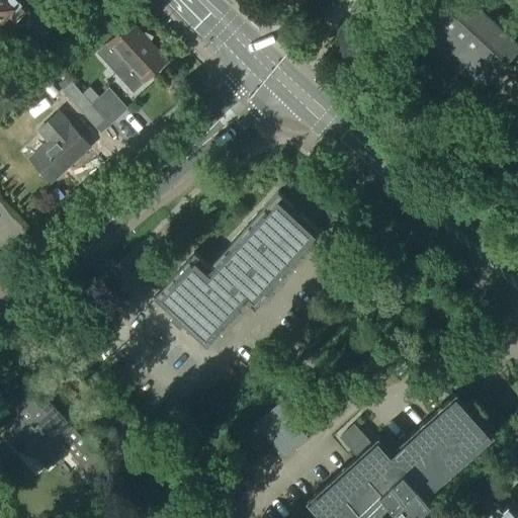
[(0,0),(0,28),(2,27),(0,24),(9,15),(14,21),(15,20),(21,24),(24,24),(31,18),(31,14),(27,8),(28,8),(22,2),(23,1),(22,0),(0,0)]
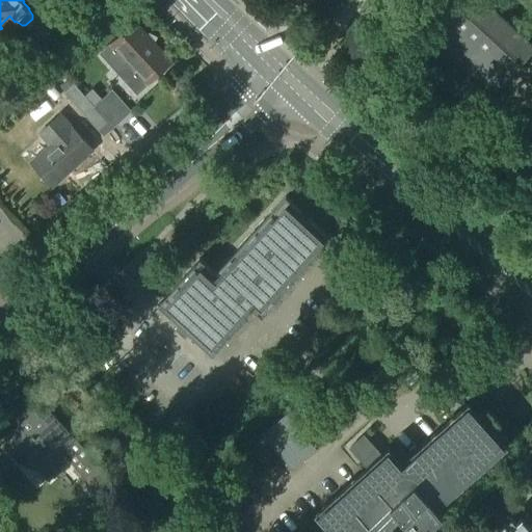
[(494,92),(531,50),(531,46),(481,0),(453,0),(422,34),(445,56),(449,52),(494,92)]
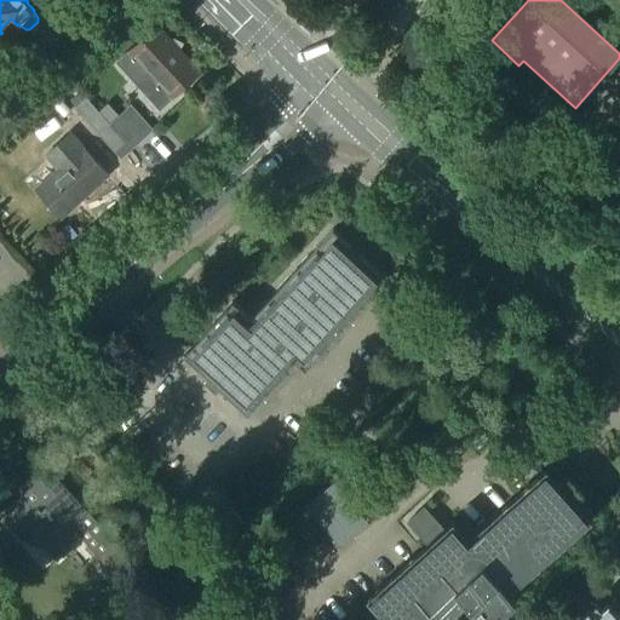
[(130,10),(116,22),(126,33),(139,21),(130,10)]
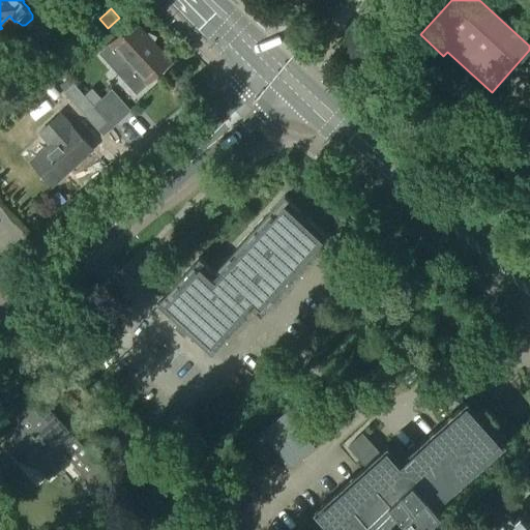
[(148,84),(171,62),(135,23),(111,45),(148,84)]
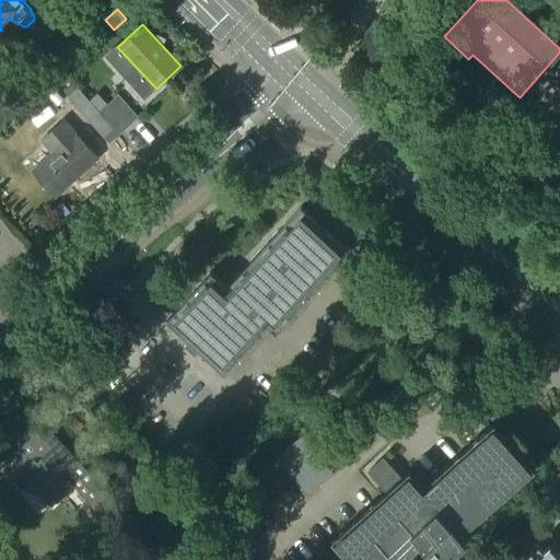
[(109,144),(119,136),(100,113),(78,90),(68,98),(109,144)]
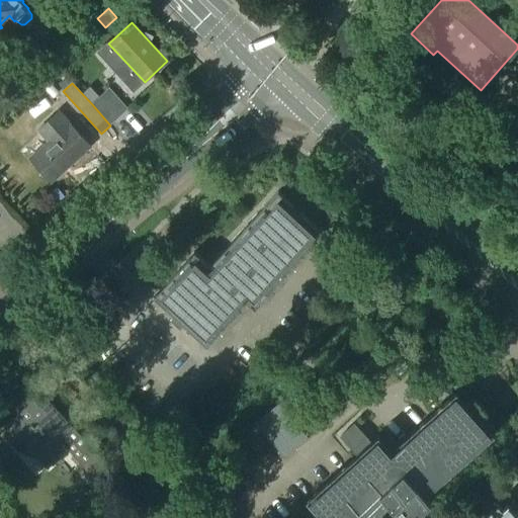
[(110,125),(128,109),(109,88),(92,104),(110,125)]
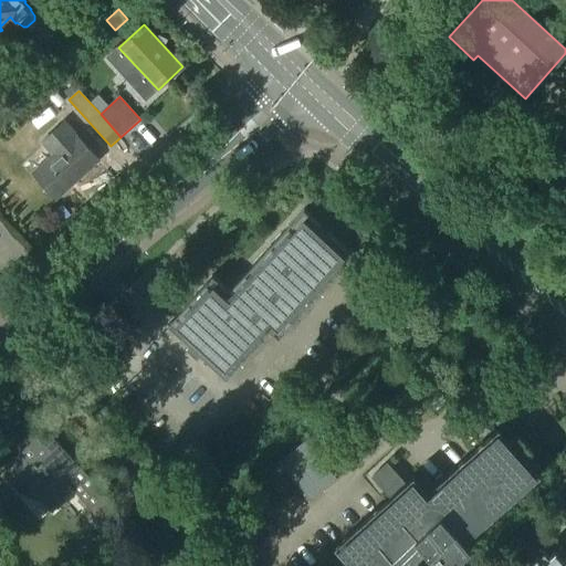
[(76,135),(64,123),(43,142),(54,155),(33,174),(56,199),(98,160),(76,135)]
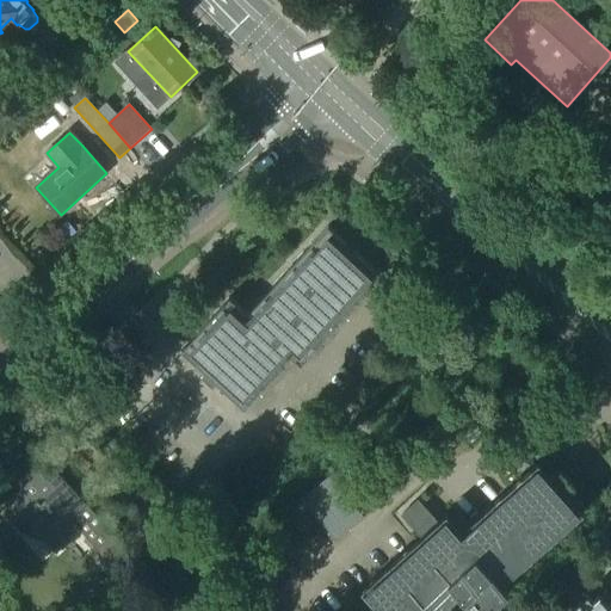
[(183,351),(205,371),(218,384),(245,408),(291,357),(301,365),(382,277),(328,227),(247,314),(229,298),(230,300),(183,351)]
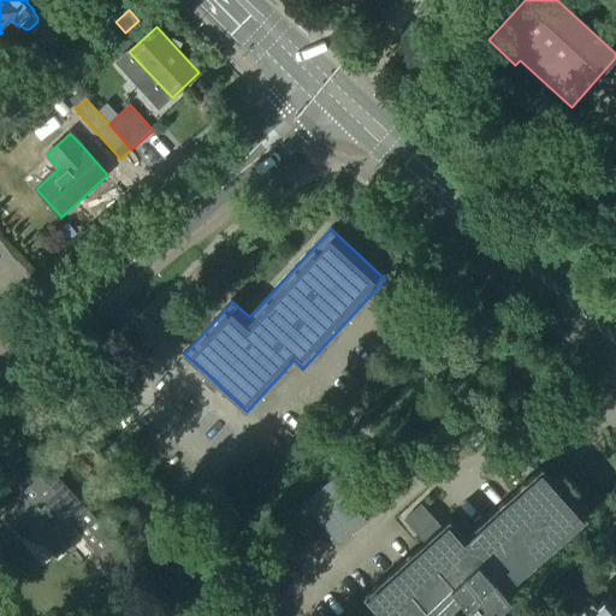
[(126,551),(98,520),(47,463),(29,479),(33,483),(6,507),(45,549),(71,525),(110,567),(126,551)]
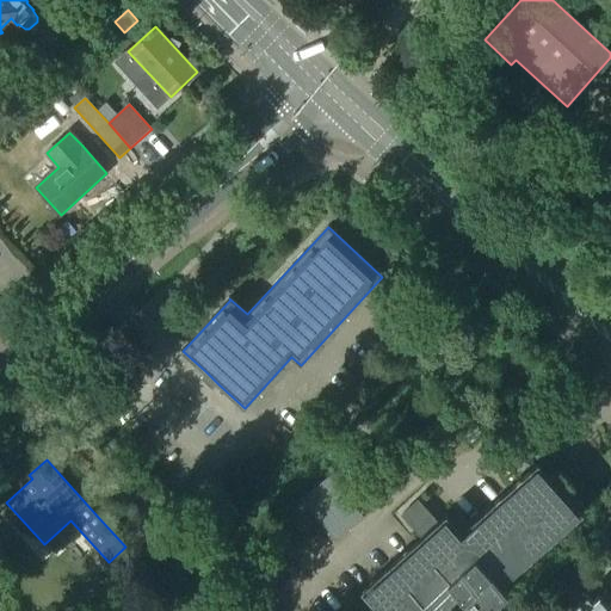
[(503,582),(580,512),(538,466),(462,535),(452,524),(455,522),(446,513),(421,536),(424,538),(365,590),(384,610),(436,610),(460,590),(479,610),(486,610),(510,590),(503,582)]
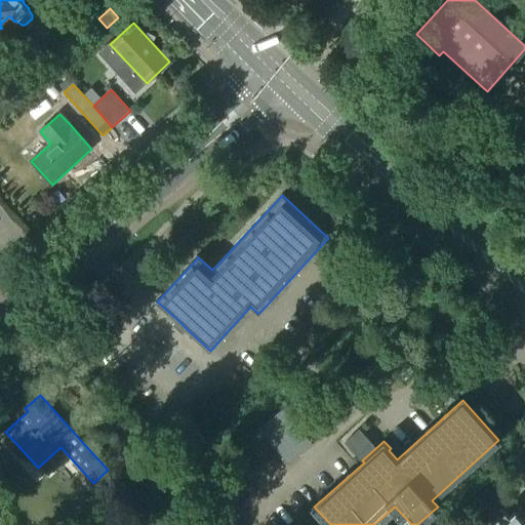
[(309,433),(316,427),(309,418),(301,426),(309,433)]
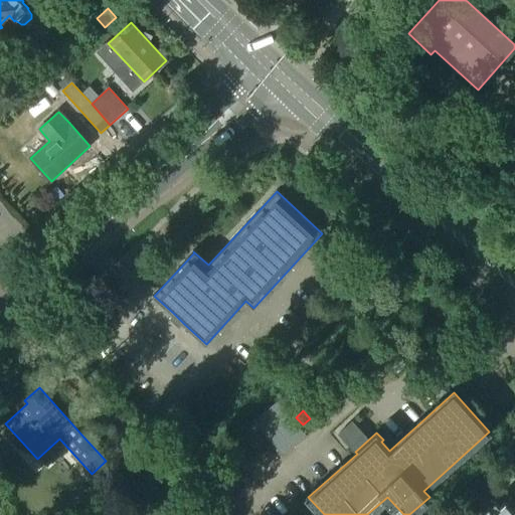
[(514,514),(514,505),(511,509),(506,503),(500,508),(495,504),(482,514),(514,514)]
